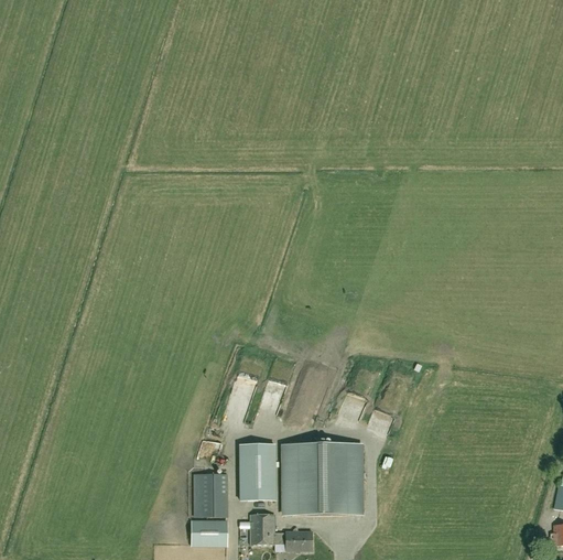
[(358,421),(378,374),(361,367),(342,413),(358,421)]
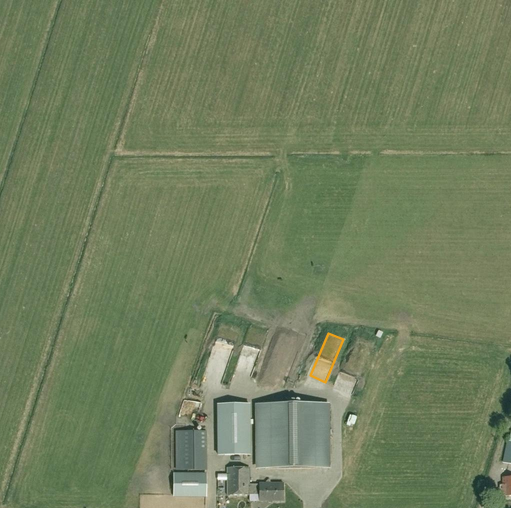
[(255,358),(259,340),(248,338),(246,345),(243,344),(241,353),(244,354),(244,355),(255,358)]
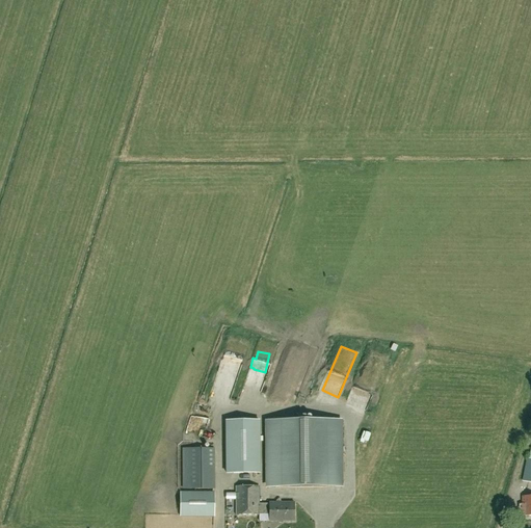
[(259,469),(258,417),(224,418),(226,470),(259,469)]
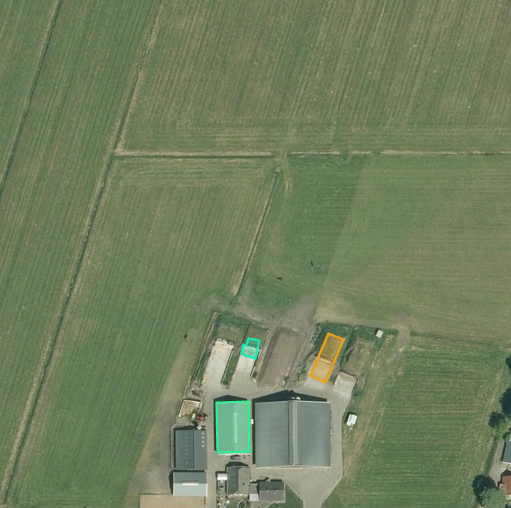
[(256,401),(257,466),(326,465),(326,401),(256,401)]
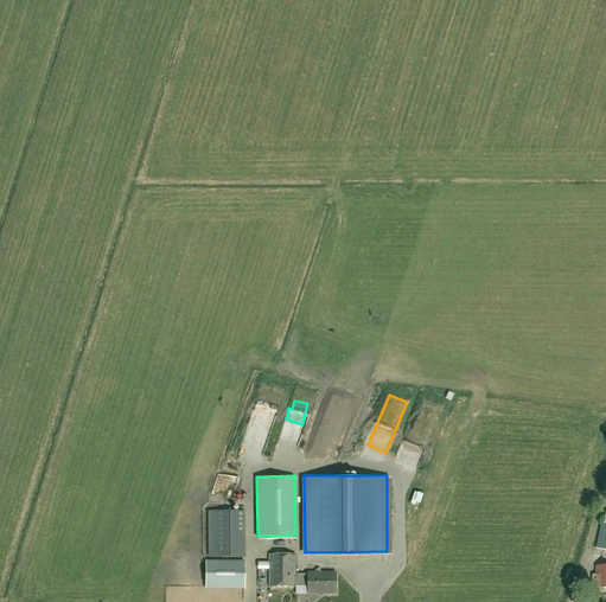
[(243,554),(243,507),(208,507),(208,554),(243,554)]
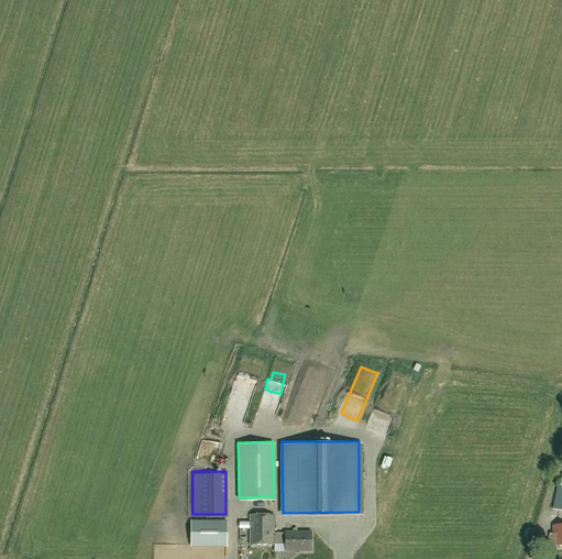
[(561,482),(558,482),(557,482),(552,505),(561,506),(561,482)]
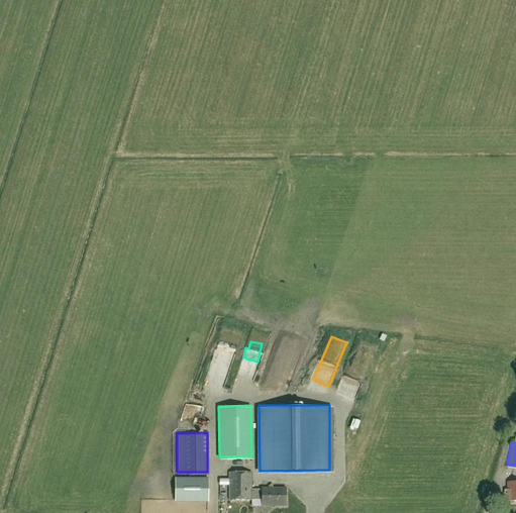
[(250,496),(250,486),(250,470),(228,470),(228,497),(250,497),(250,496)]
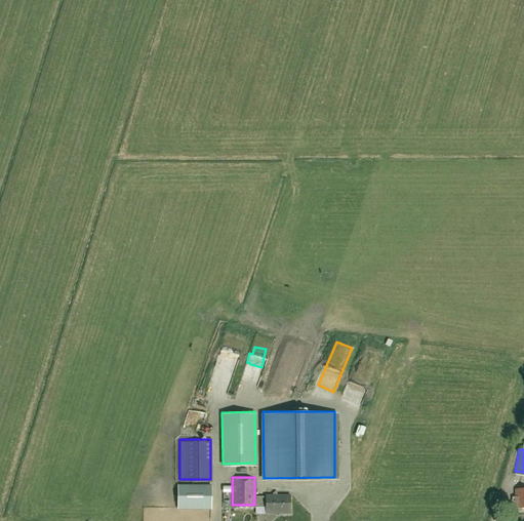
[(177,482),(177,506),(210,506),(210,482),(177,482)]
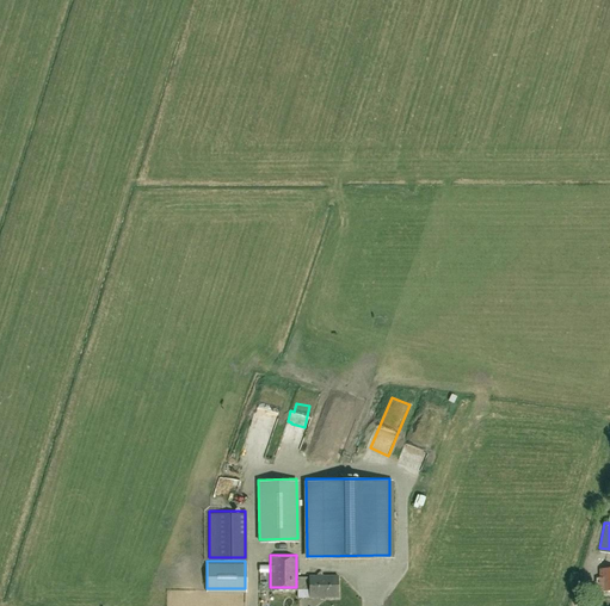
[(596,574),(595,588),(609,587),(609,566),(599,566),(598,574),(596,574)]
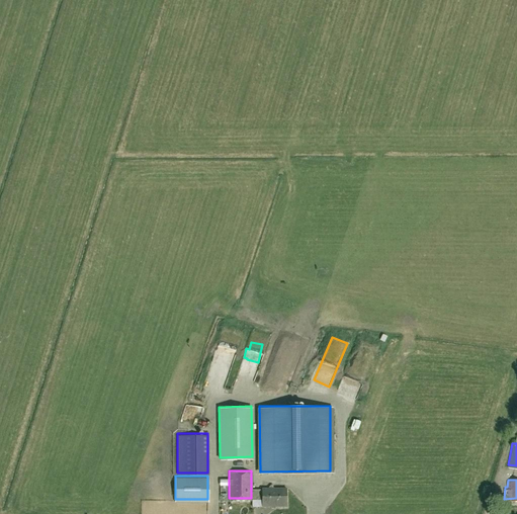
[(251,497),(261,497),(261,504),(285,504),(285,486),(261,486),(261,487),(251,487),(251,497)]
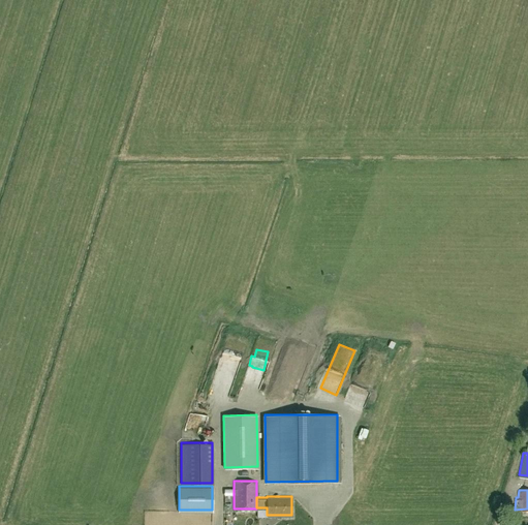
All buildings are outlined.
